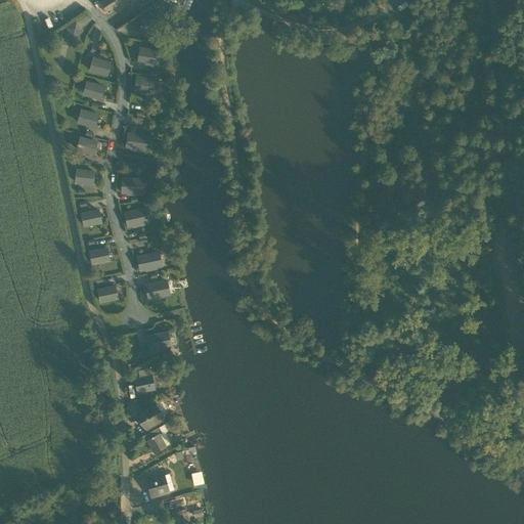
[(101,0),(99,2),(106,13),(127,0),(101,0)]
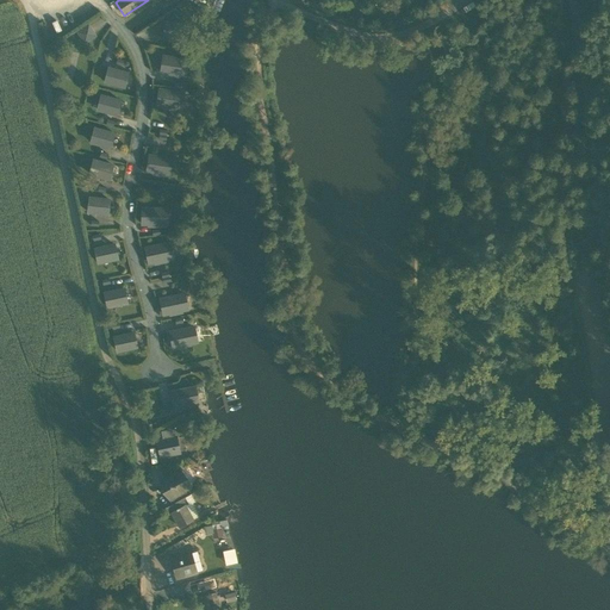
[(166,22),(163,36),(182,39),(185,25),(166,22)]
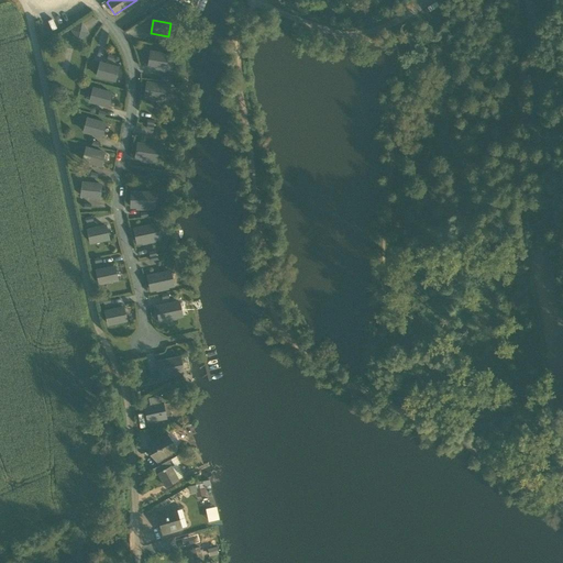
[(89,33),(81,22),(70,30),(78,41),(89,33)]
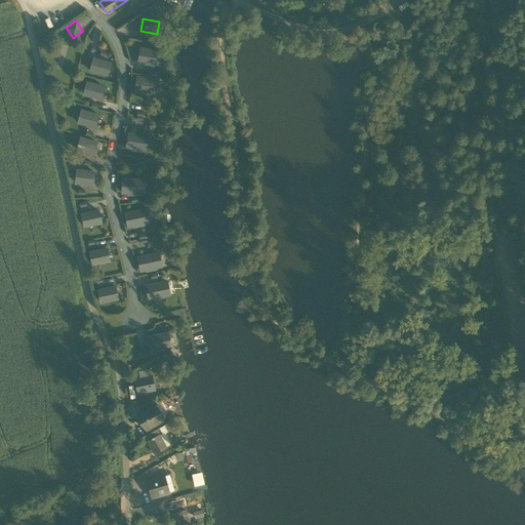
[(161,51),(140,48),(138,62),(147,64),(147,65),(154,66),(154,65),(158,65),(159,58),(160,58),(161,51)]
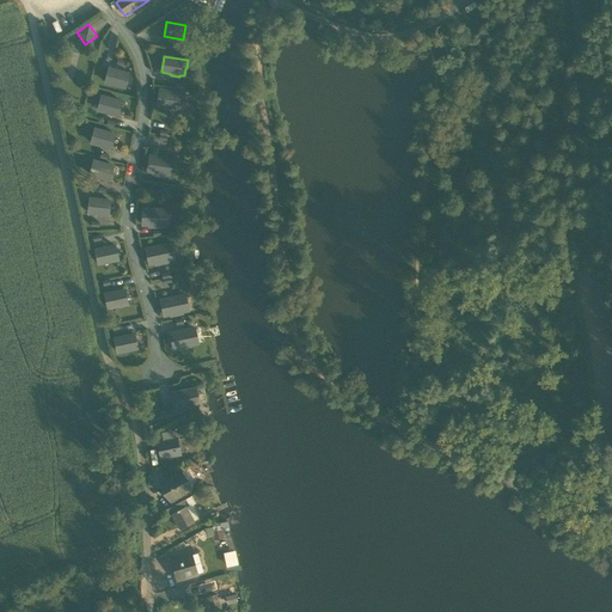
[(109,68),(105,83),(124,87),(128,73),(109,68)]
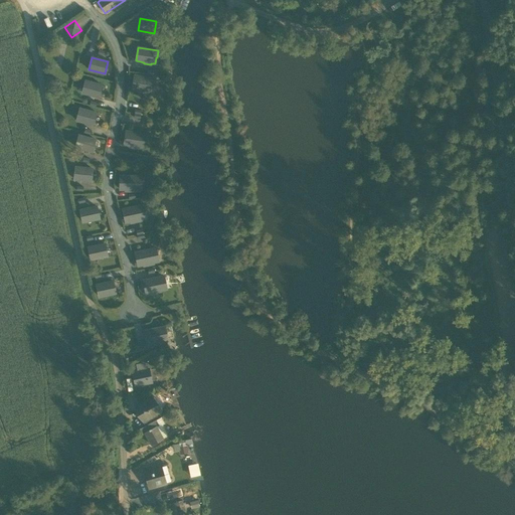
[(155,78),(135,75),(132,89),(141,90),(141,92),(147,93),(147,91),(151,92),(152,86),(153,86),(155,78)]
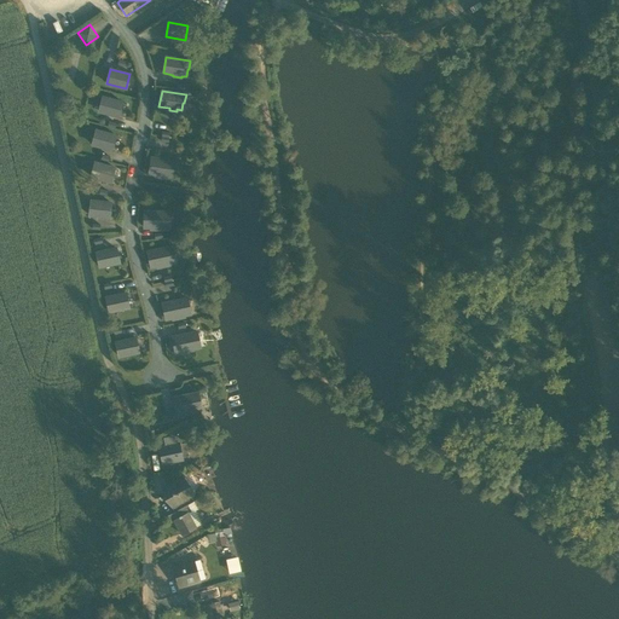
[(103,97),(99,111),(117,116),(121,102),(103,97)]
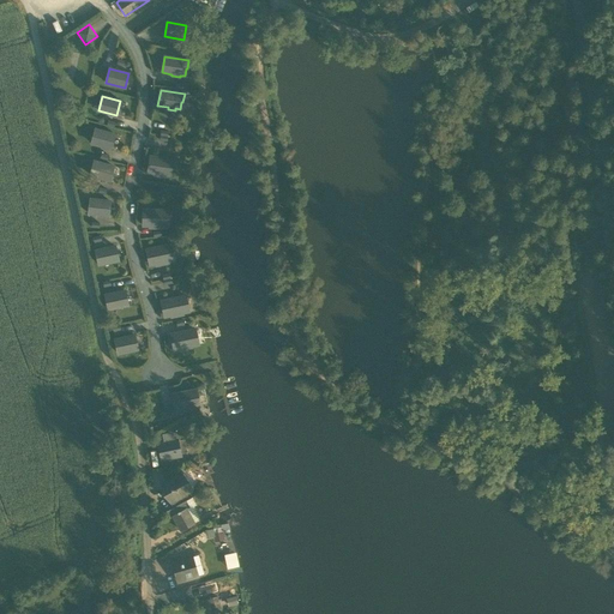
[(95,130),(91,143),(110,149),(114,134),(95,130)]
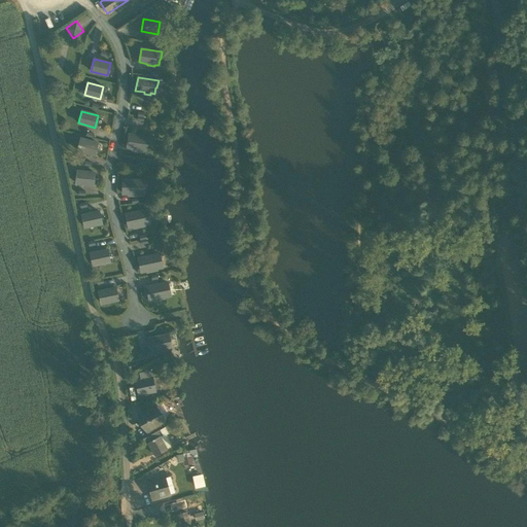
[(149,137),(129,134),(127,148),(135,149),(135,150),(142,151),(142,150),(146,150),(147,144),(148,144),(149,137)]
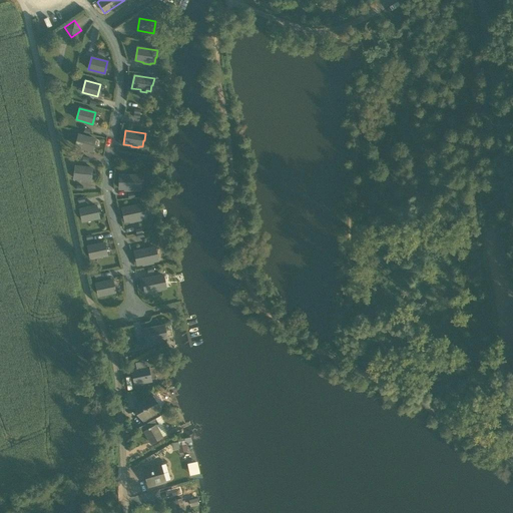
[(78,134),(75,146),(91,150),(94,138),(78,134)]
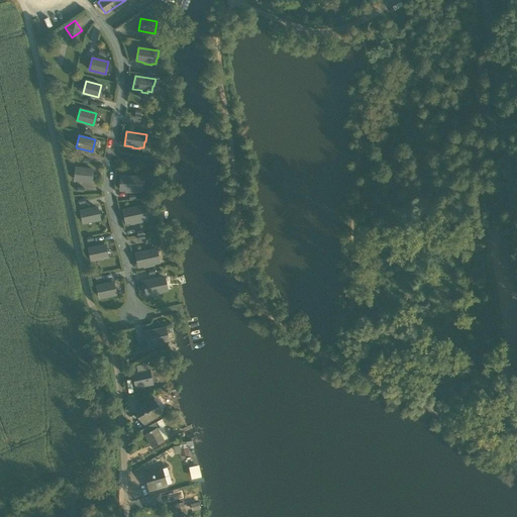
[(76,168),(75,180),(91,182),(92,169),(76,168)]
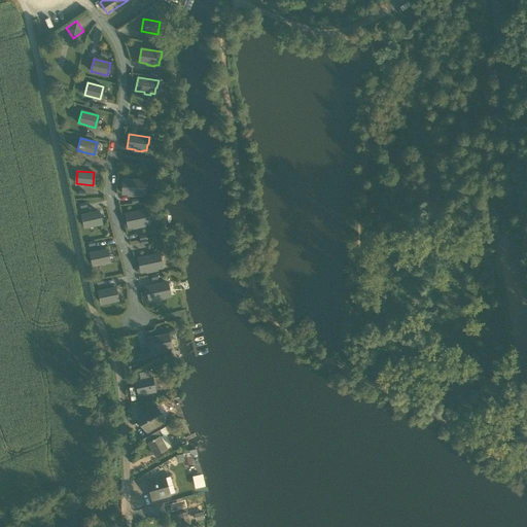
[(144,180),(123,180),(123,194),(131,194),(131,196),(138,196),(138,194),(142,194),(142,187),(143,187),(144,180)]
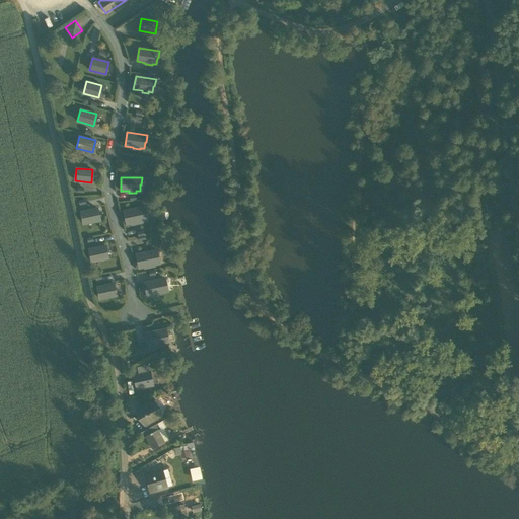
[(144,207),(124,211),(127,224),(135,222),(135,223),(142,222),(142,221),(145,220),(144,214),(145,214),(144,207)]
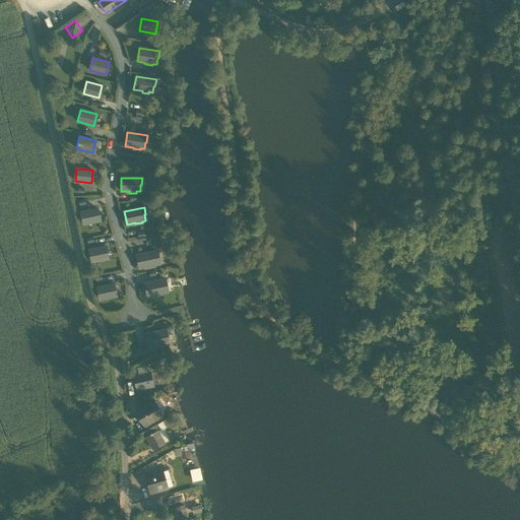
[(81,212),(83,223),(100,220),(98,208),(81,212)]
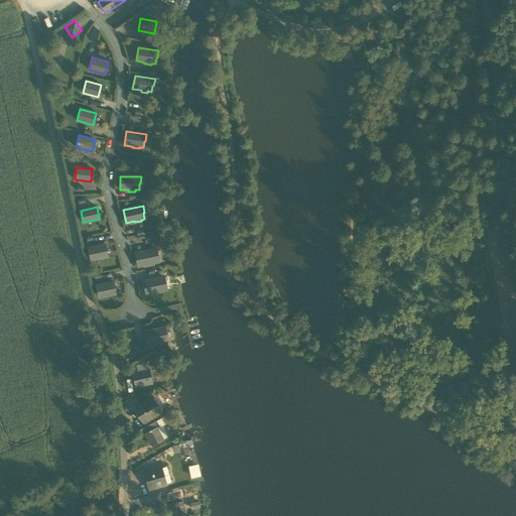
[(89,248),(91,260),(107,256),(105,244),(89,248)]
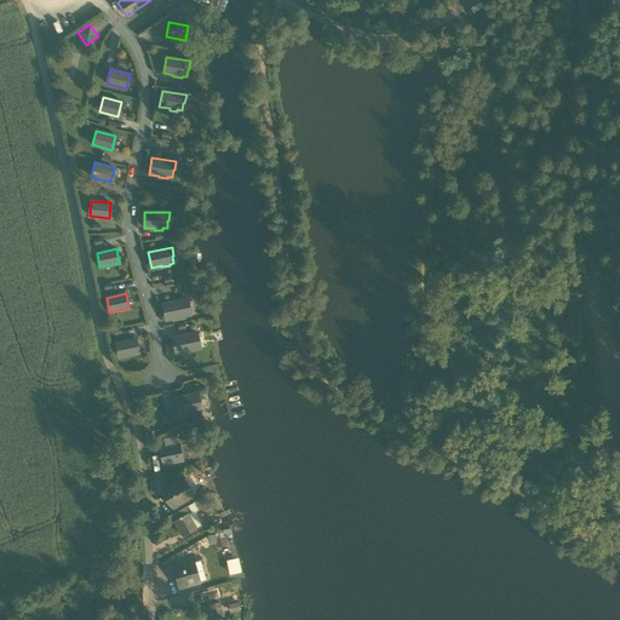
[(187,299),(162,304),(166,320),(176,317),(176,319),(184,317),(184,316),(189,315),(187,308),(188,308),(187,299)]
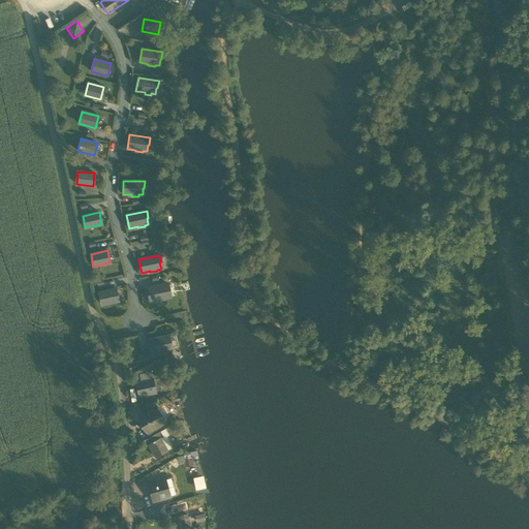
[(167,284),(147,288),(150,302),(158,300),(159,301),(165,300),(165,298),(169,298),(167,291),(169,290),(167,284)]
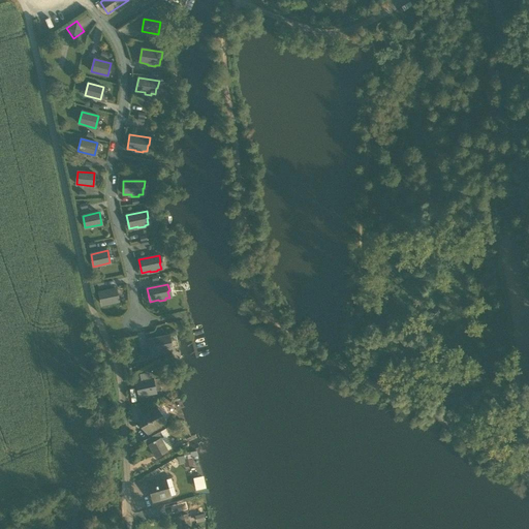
[(99,292),(101,305),(118,301),(116,288),(99,292)]
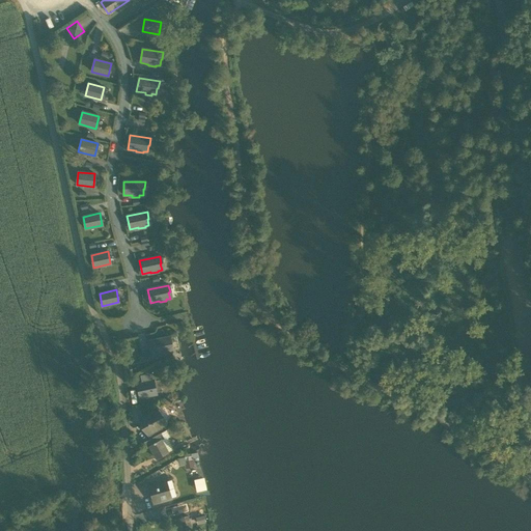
[(169,337),(148,341),(151,355),(160,353),(160,354),(167,353),(167,352),(171,351),(169,344),(171,344),(169,337)]
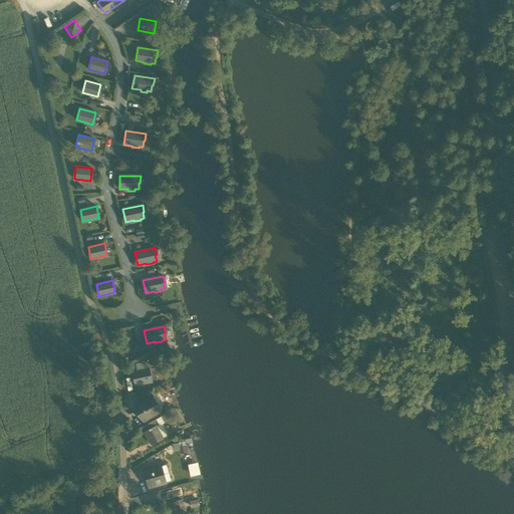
[(137,370),(146,368),(145,361),(136,363),(137,370)]
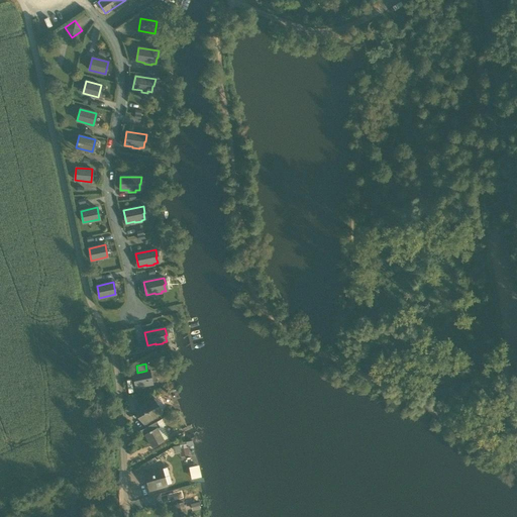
[(132,374),(135,388),(152,384),(149,370),(146,371),(137,373),(132,374)]
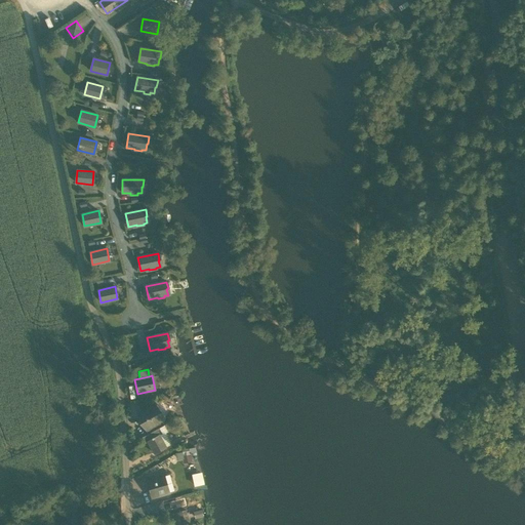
[(144,429),(145,429),(146,429),(156,422),(163,418),(162,417),(158,420),(152,408),(156,406),(155,405),(136,415),(137,416),(137,415),(145,428),(144,429)]
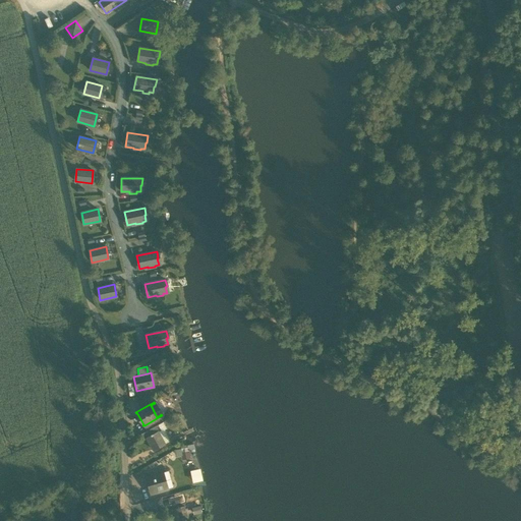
[(161,414),(155,403),(151,405),(157,417),(161,414)]
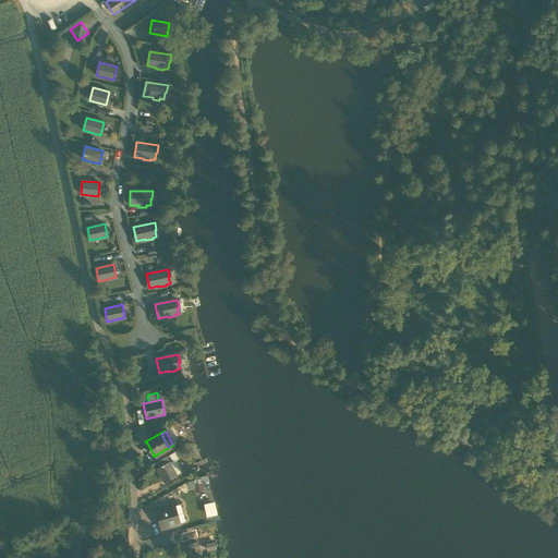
[(155,456),(157,461),(168,455),(166,449),(155,456)]
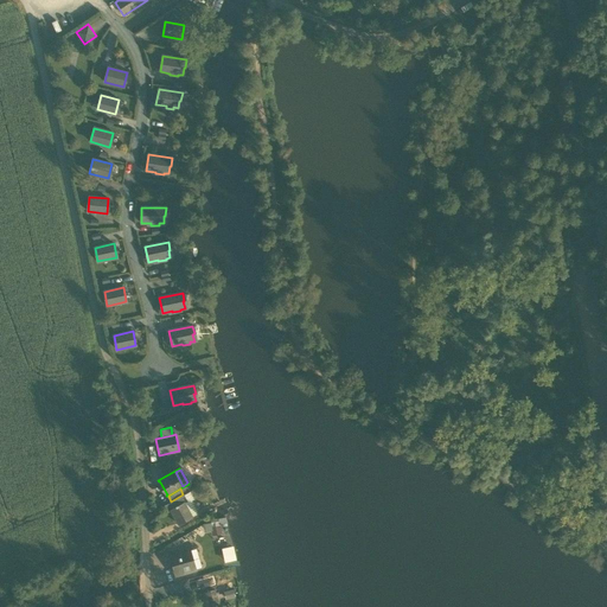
[(190,502),(184,505),(190,517),(197,513),(190,502)]
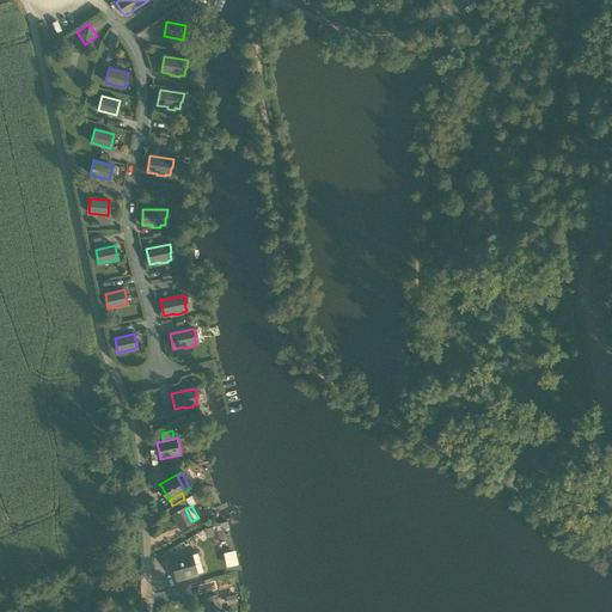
[(179,528),(191,521),(185,509),(172,515),(176,521),(179,528)]
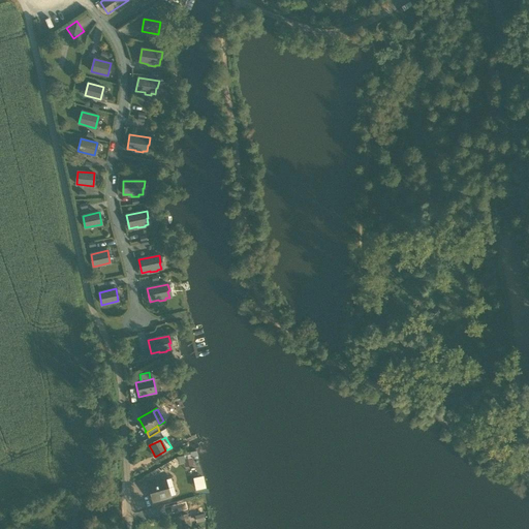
[(178,463),(186,462),(187,476),(201,474),(198,452),(177,454),(178,463)]
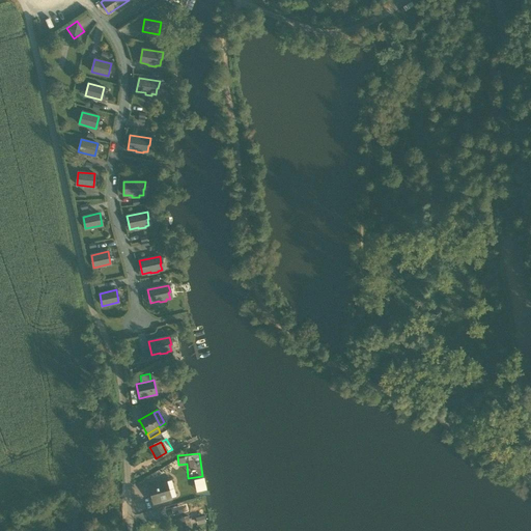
[(204,477),(194,479),(197,492),(207,490),(204,477)]
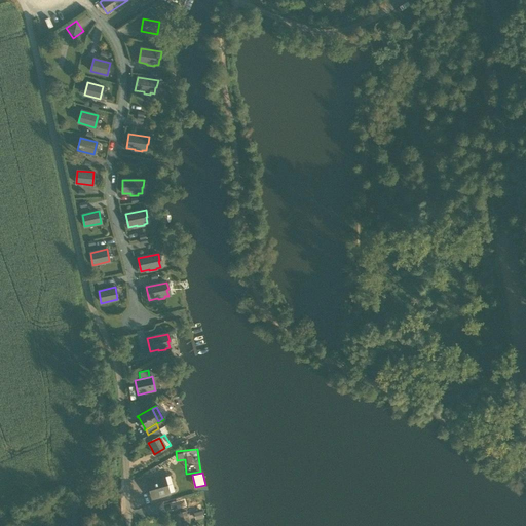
[(170,476),(163,477),(168,493),(175,492),(170,476)]
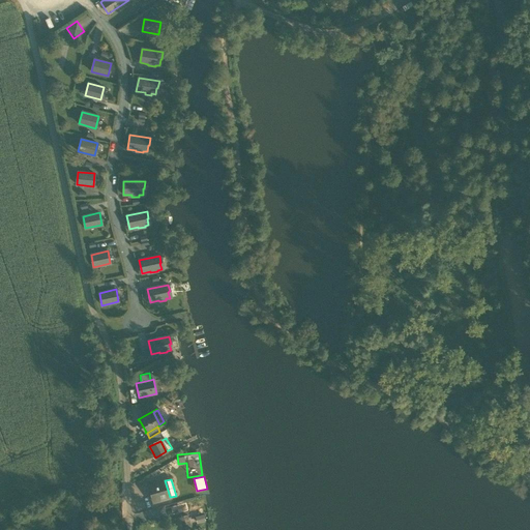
[(153,502),(167,499),(162,480),(148,484),(153,502)]
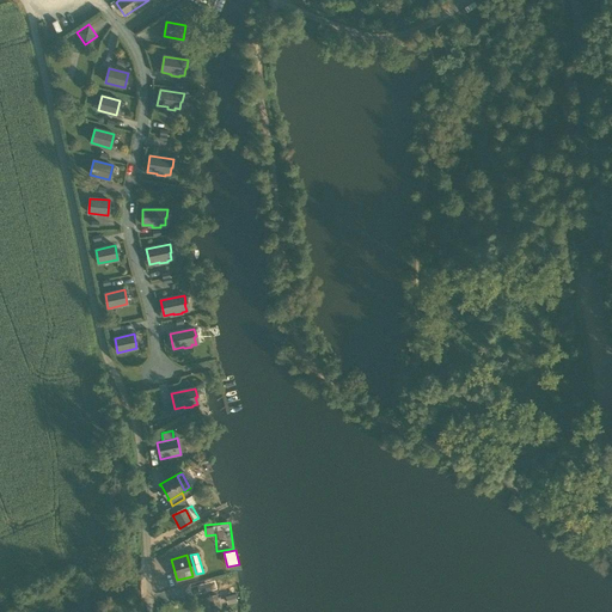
[(216,592),(221,606),(238,600),(233,586),(216,592)]
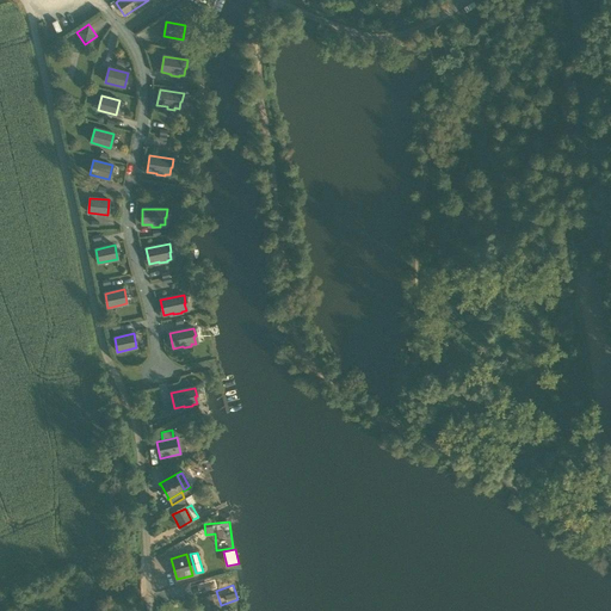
[(208,596),(211,608),(220,605),(216,593),(208,596)]
